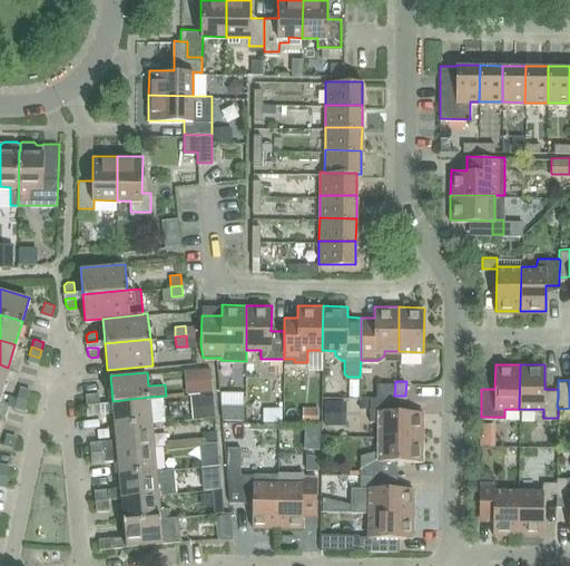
[(20,386),(17,396),(27,399),(30,389),(20,386)]
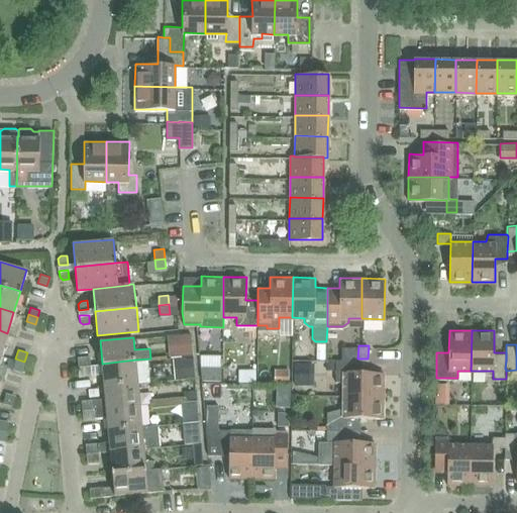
[(77,356),(78,366),(90,365),(89,355),(77,356)]
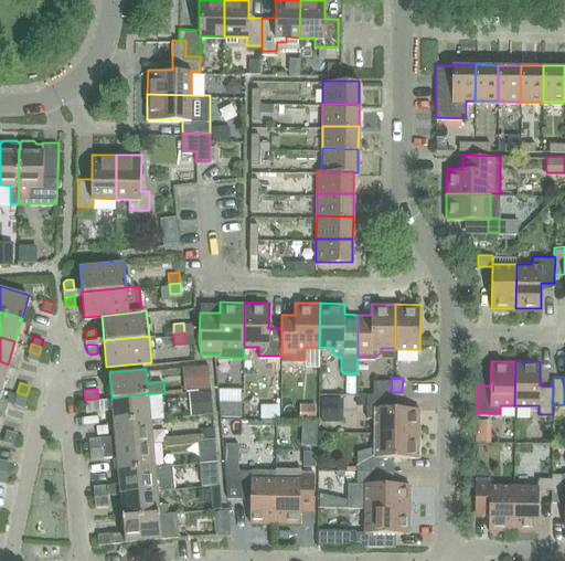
[(27,395),(17,392),(13,402),(24,405),(27,395)]
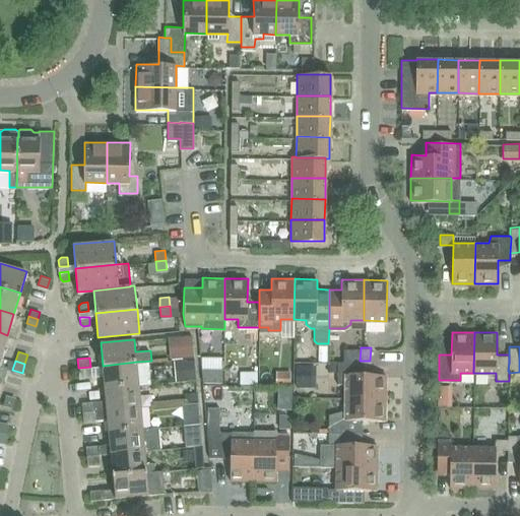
[(337,374),(337,383),(344,383),(344,396),(385,396),(386,374),(363,374),(364,361),(337,361),(337,374)]
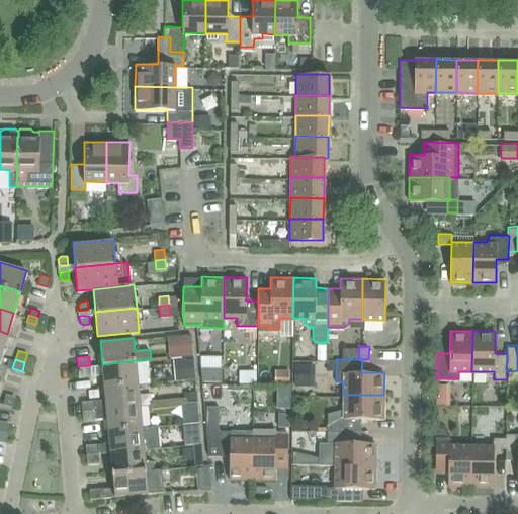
[(136,360),(102,364),(104,386),(138,382),(136,360)]
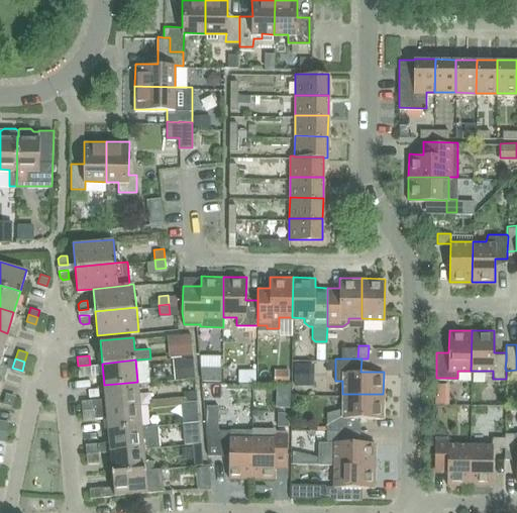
[(90,365),(78,366),(79,375),(91,374),(90,365)]
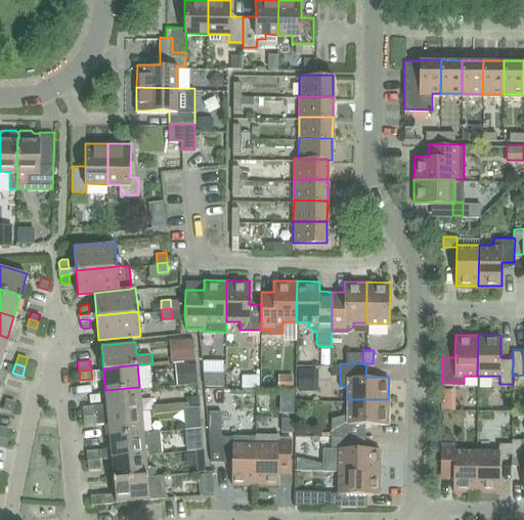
[(225,371),(204,370),(204,385),(225,386),(225,371)]
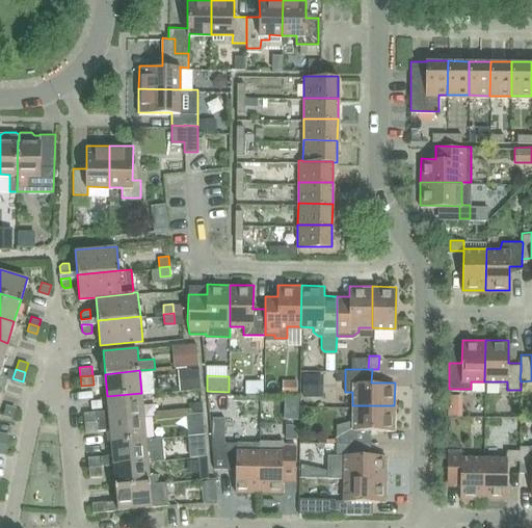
[(108,408),(96,411),(97,420),(98,419),(109,418),(143,415),(141,393),(107,396),(108,408)]
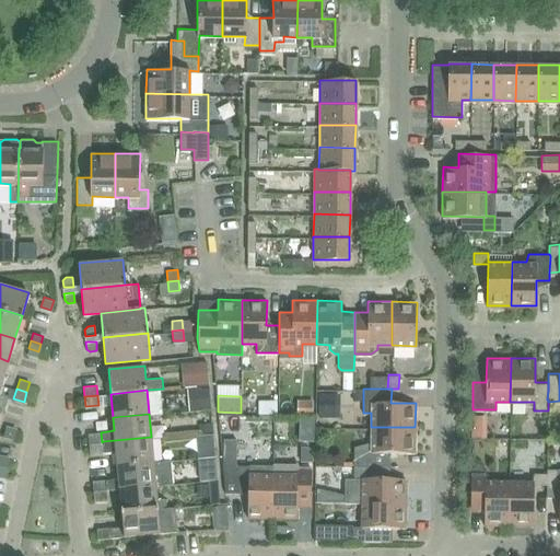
[(315,417),(300,416),(300,440),(314,440),(315,417)]
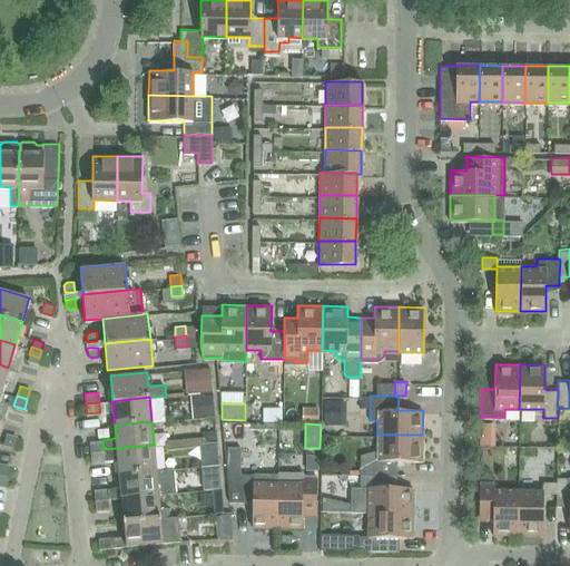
[(3,443),(13,446),(16,436),(6,432),(3,443)]
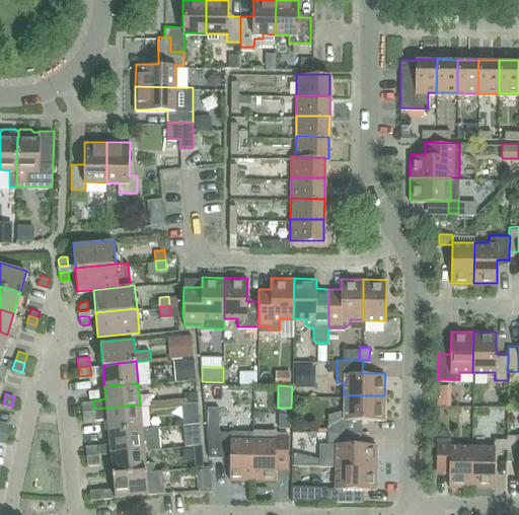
[(327,413),(327,430),(336,430),(353,430),(353,431),(361,431),(361,418),(384,419),(384,395),(344,395),(344,409),(327,413)]
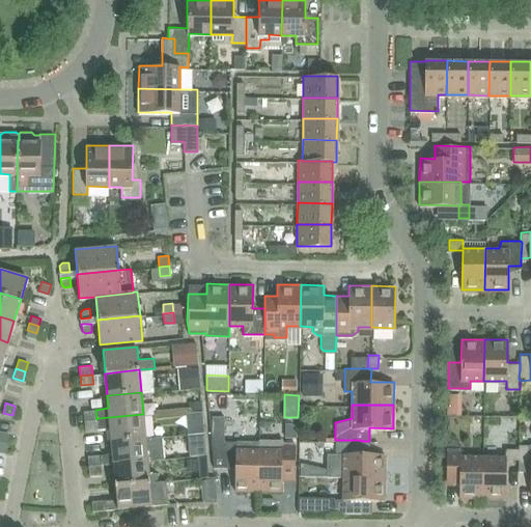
[(95,410),(83,411),(84,420),(88,419),(96,419),(95,410)]
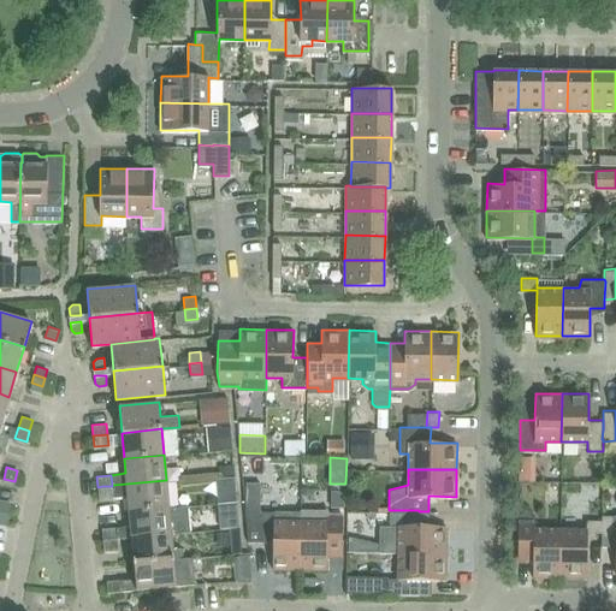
[(113,485),(112,486),(113,497),(128,494),(129,510),(169,506),(166,480),(126,484),(113,485)]
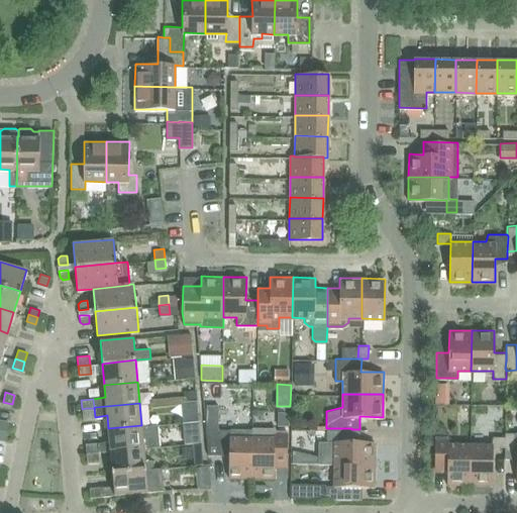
[(86,408),(82,409),(83,418),(95,417),(94,408),(86,408)]
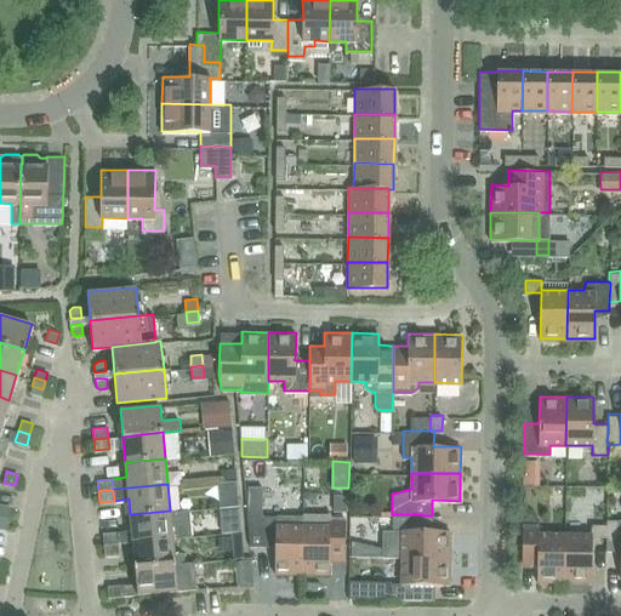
[(0,503),(0,514),(9,517),(11,506),(0,503)]
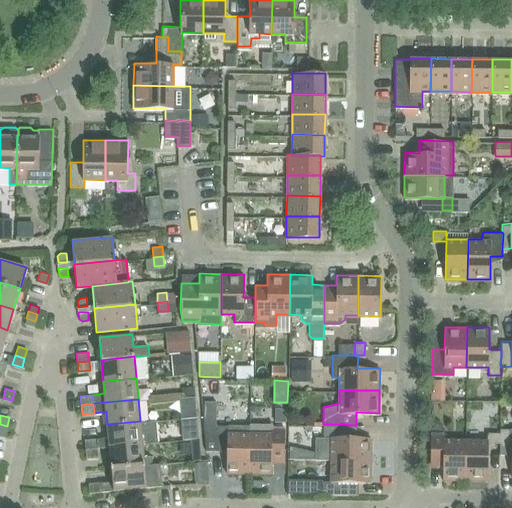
[(198,437),(196,416),(182,417),(183,438),(191,438),(198,437)]
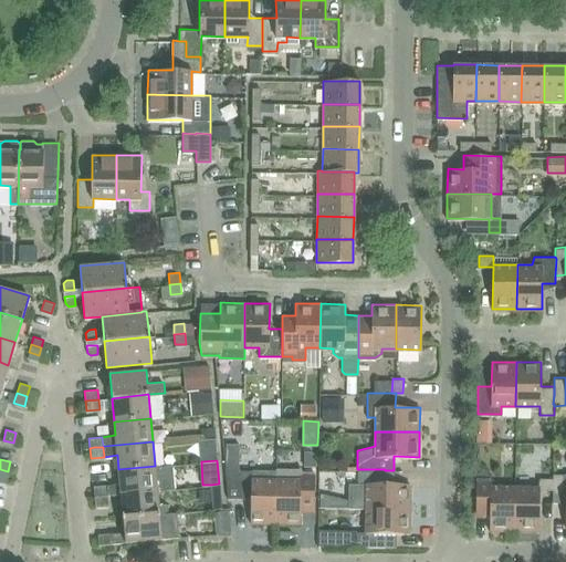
[(119,482),(106,485),(107,495),(121,493),(157,489),(175,488),(173,464),(155,466),(118,469),(119,482)]
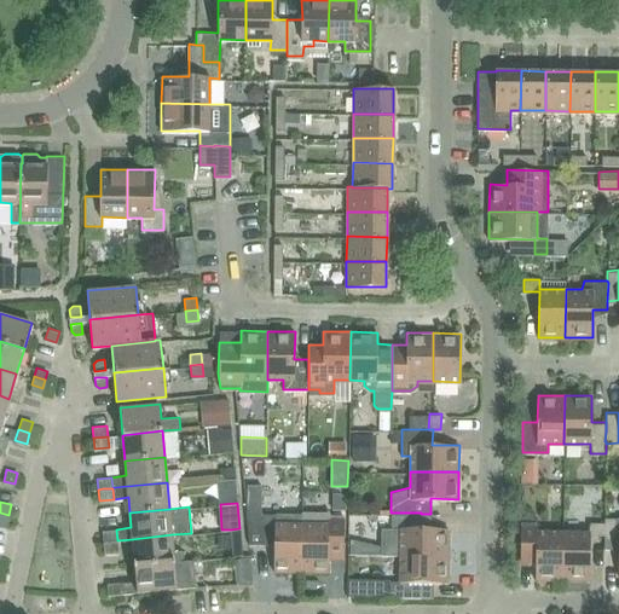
[(328,571),(328,557),(342,557),(343,514),(328,514),(328,511),(301,511),(301,522),(301,571),(328,571)]
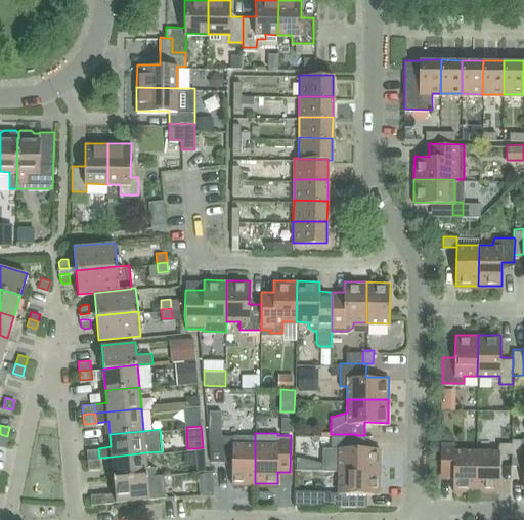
[(231,482),(255,483),(255,442),(243,442),(243,435),(208,434),(211,461),(232,461),(231,482)]
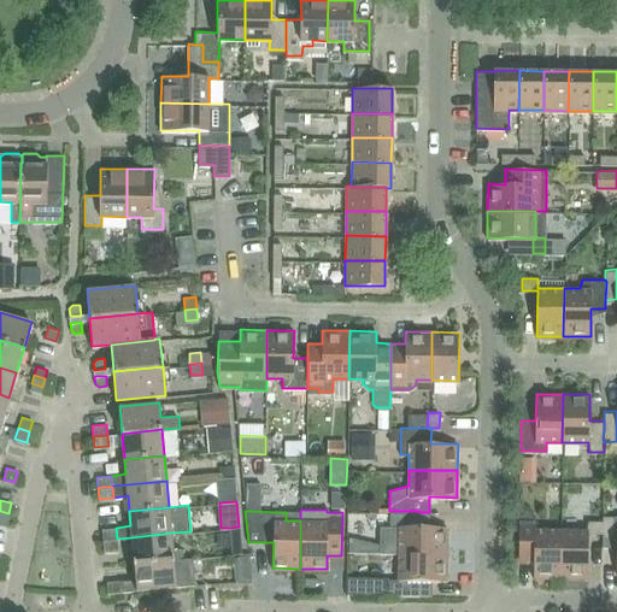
[(378,527),(378,552),(398,553),(446,553),(447,527),(419,525),(419,512),(419,511),(399,511),(389,511),(389,527),(378,527)]
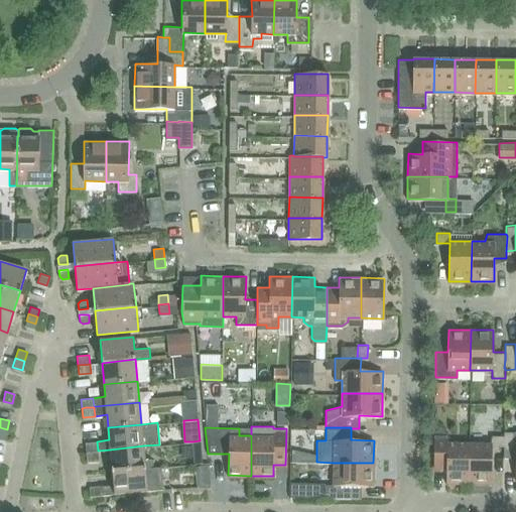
[(515,430),(504,431),(504,435),(504,444),(504,457),(515,457),(515,479),(515,430)]
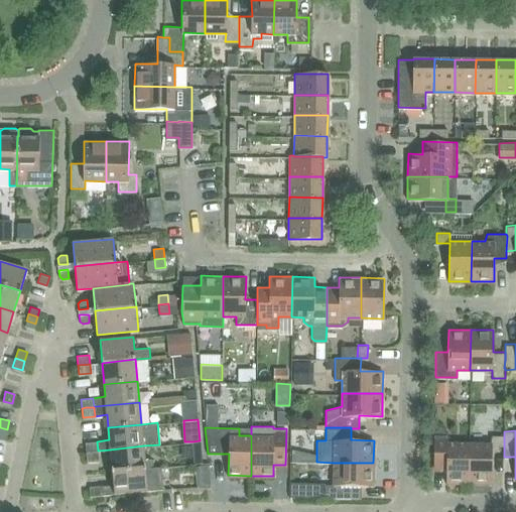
[(434,434),(433,470),(446,471),(445,482),(469,483),(469,442),(447,441),(447,434),(434,434)]
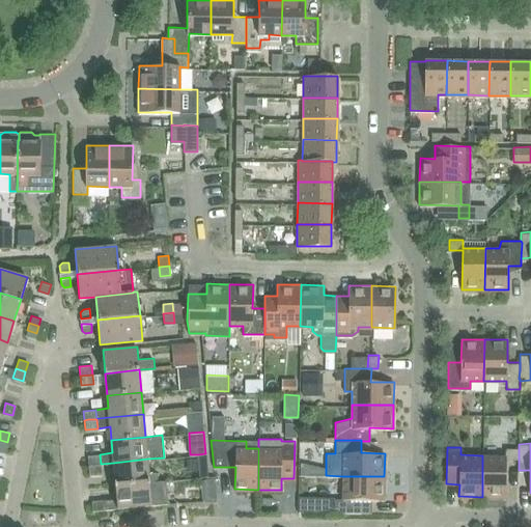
[(482,455),(482,497),(505,497),(506,458),(519,458),(519,448),(505,447),(505,455),(482,455)]
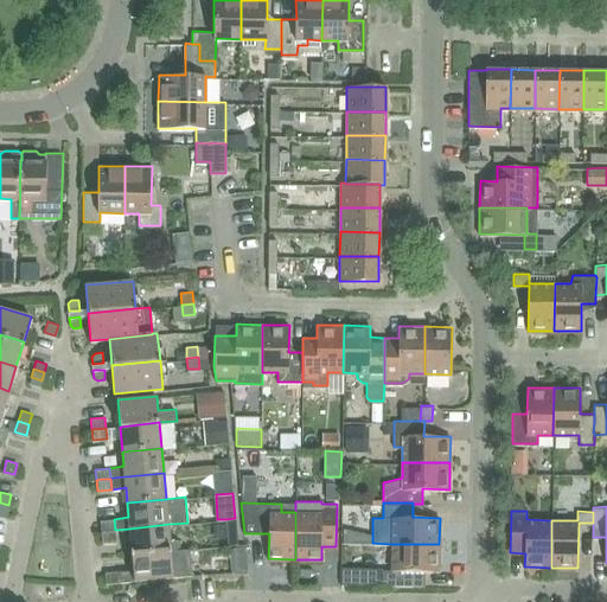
[(114,519),(100,520),(101,531),(115,530),(114,519)]
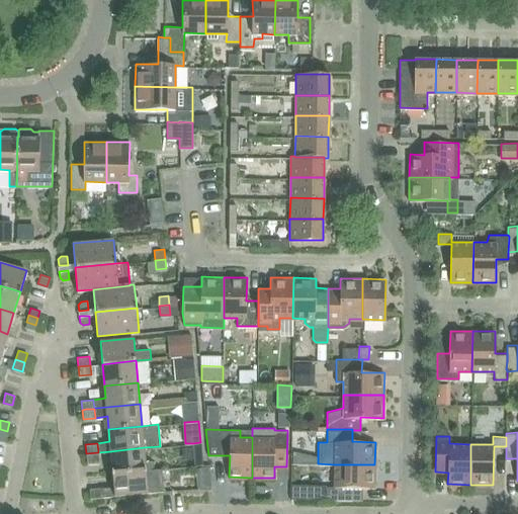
[(144,447),(110,451),(112,473),(153,468),(153,460),(145,460),(144,447)]
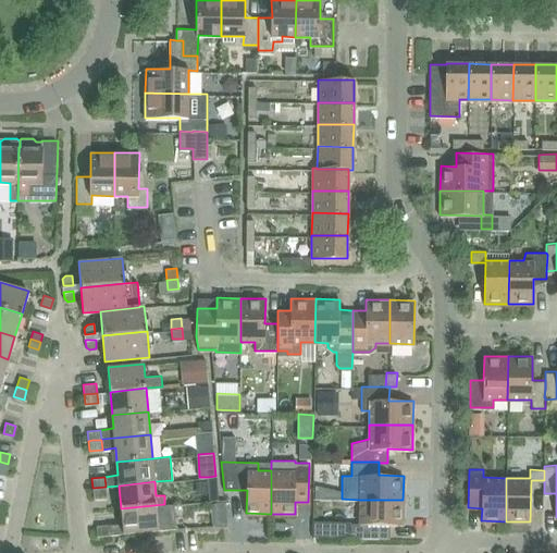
[(106,487),(93,488),(94,498),(107,496),(106,487)]
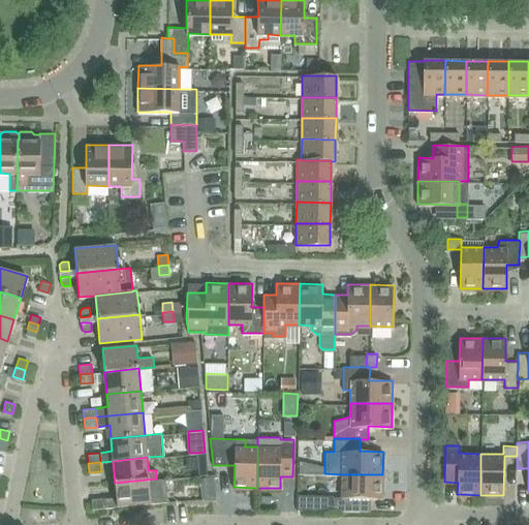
[(333,496),(333,510),(343,510),(360,510),(360,497),(382,497),(382,474),(341,474),(341,496),(333,496)]
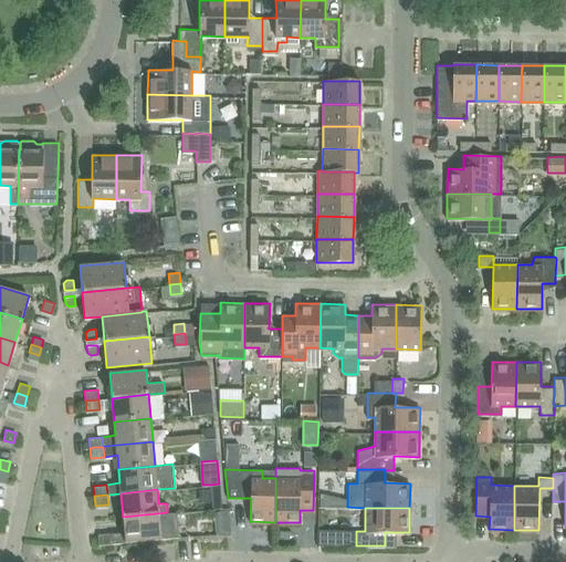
[(124,531),(111,532),(112,542),(125,541),(179,537),(176,511),(167,512),(123,517),(124,531)]
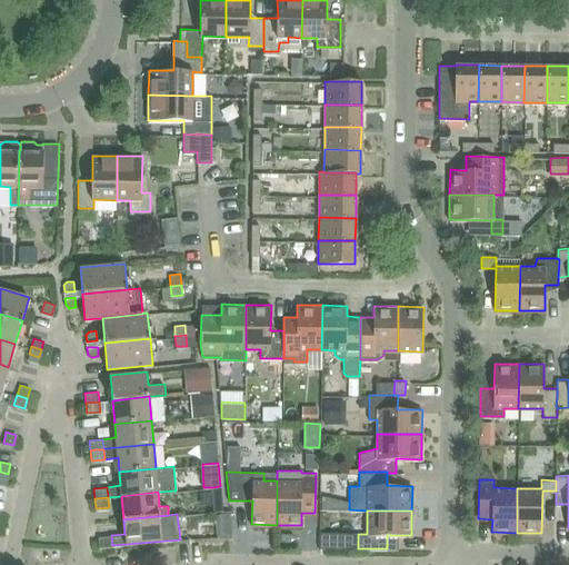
[(112,545),(111,535),(98,536),(99,546),(112,545)]
